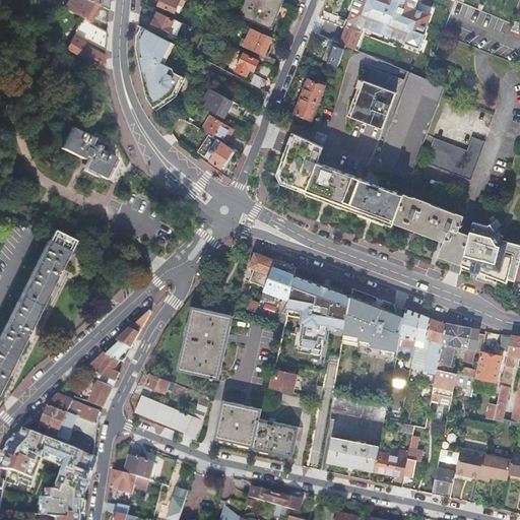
[(67,0),(63,8),(73,13),(80,17),(88,21),(98,5),(87,0),(67,0)]
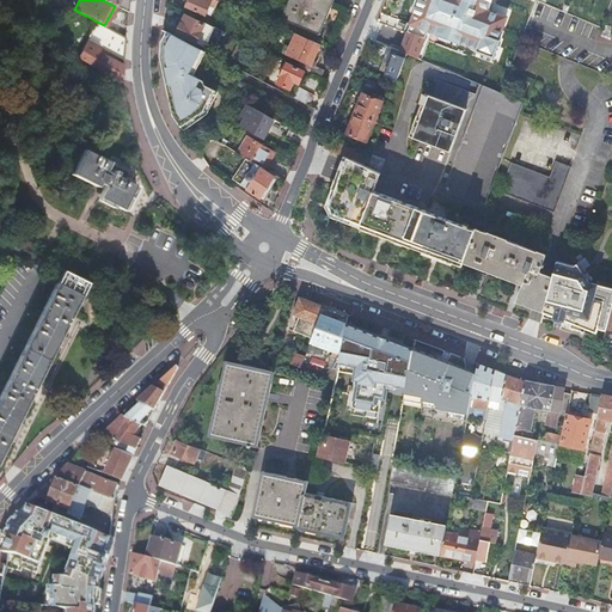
[(103,0),(115,6),(128,13),(129,0),(103,0)]
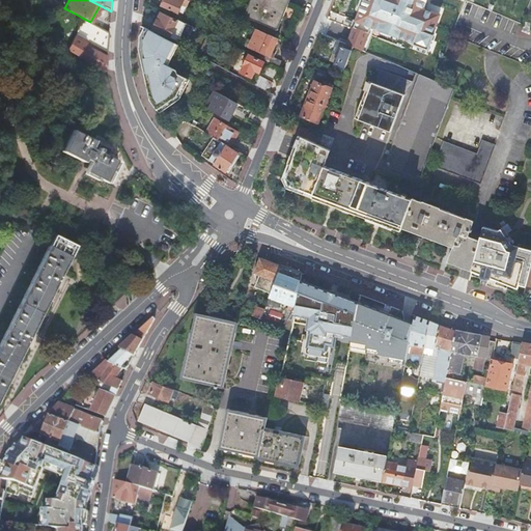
[(182,5),(187,8),(190,1),(186,0),(162,0),(162,3),(163,3),(162,5),(178,12),(182,5)]
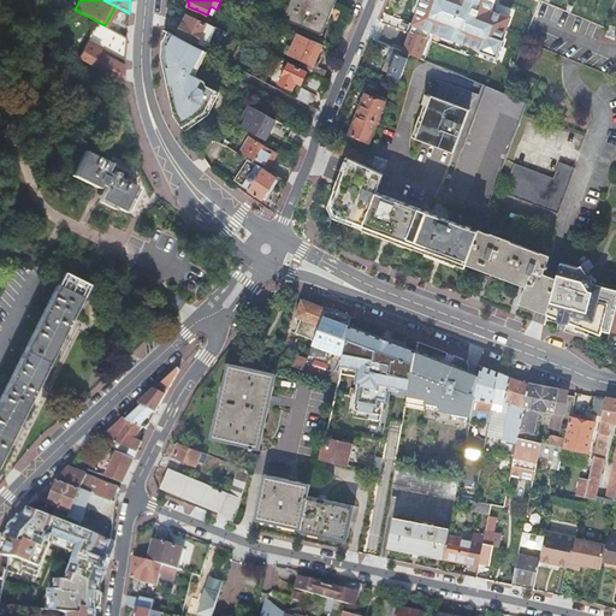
[(289,0),(282,18),(320,36),(336,0),(289,0)]
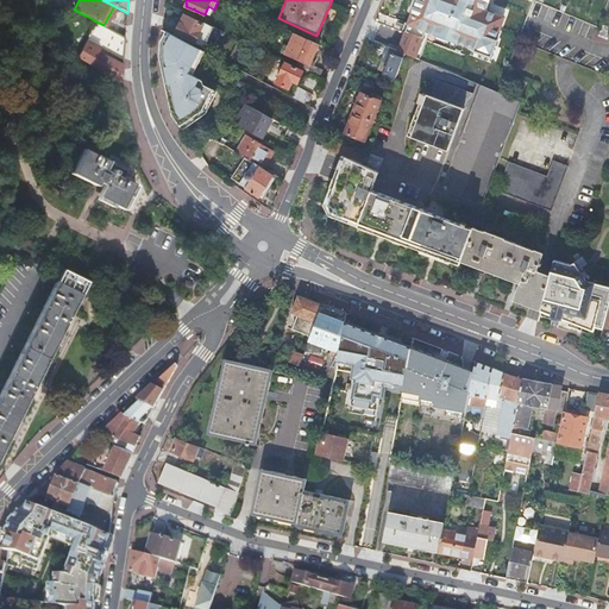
[(415,0),(397,51),(419,58),(426,38),(489,61),(506,17),(487,10),(489,0),(415,0)]
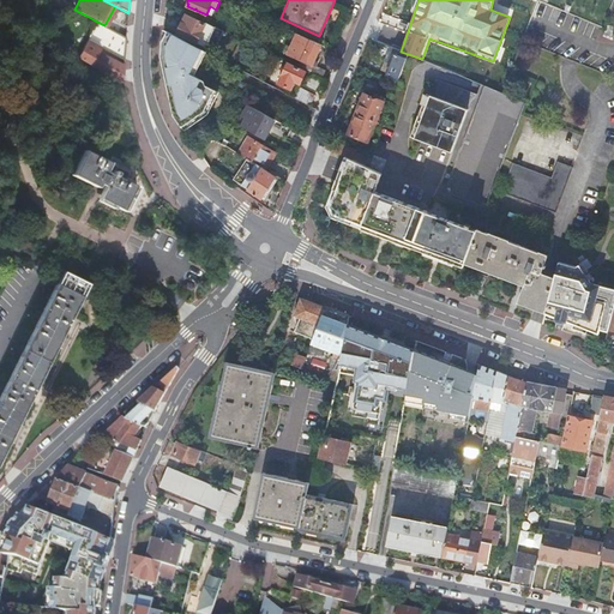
[(206,48),(216,28),(209,24),(206,23),(205,24),(186,16),(178,34),(206,48)]
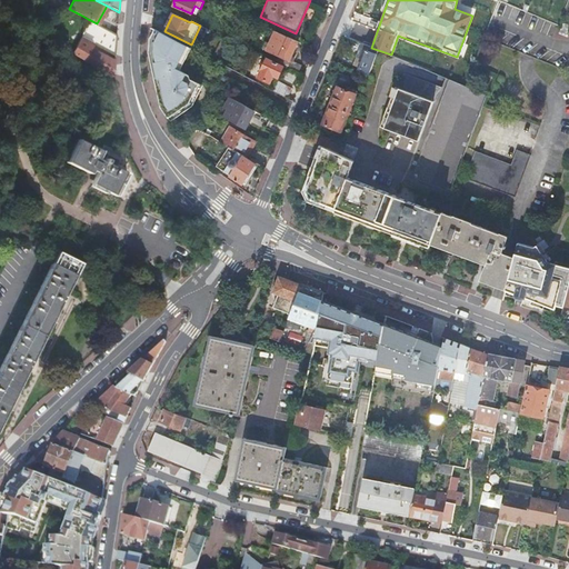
[(98,25),(88,19),(79,36),(92,45),(115,57),(117,36),(98,25)]
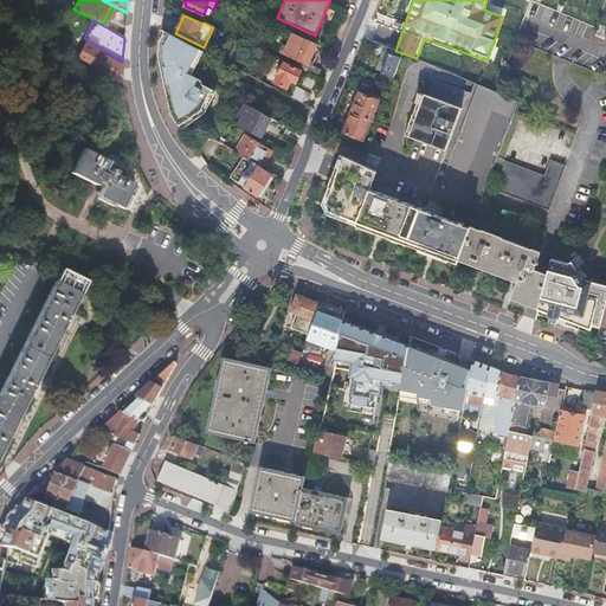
[(605,28),(600,26),(594,37),(604,40),(605,33),(605,28)]
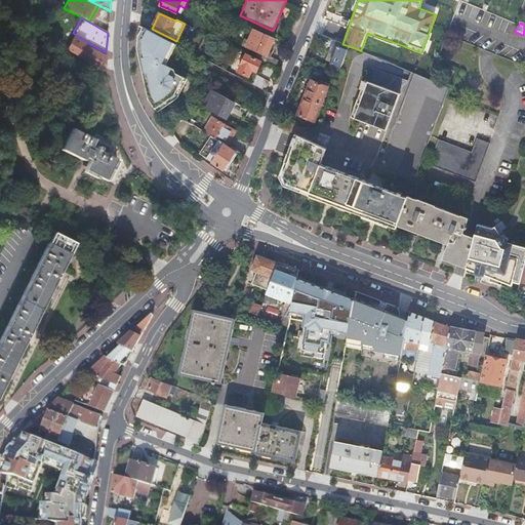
[(149,99),(155,109),(174,95),(182,81),(168,75),(171,69),(165,66),(162,64),(172,43),(139,26),(138,44),(145,48),(139,56),(144,73),(148,75),(145,80),(149,99)]
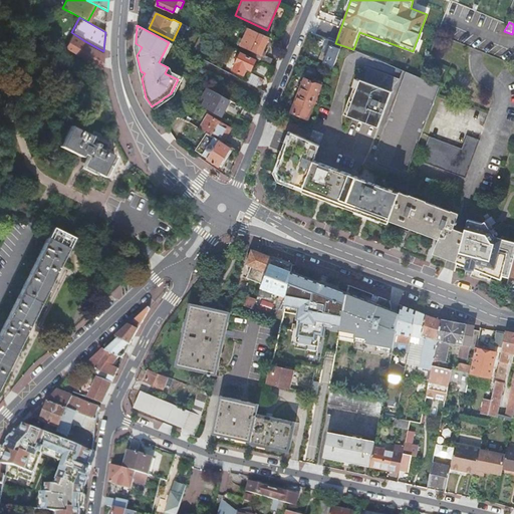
[(269,37),(242,26),(240,29),(247,32),(240,46),(261,55),(269,37)]
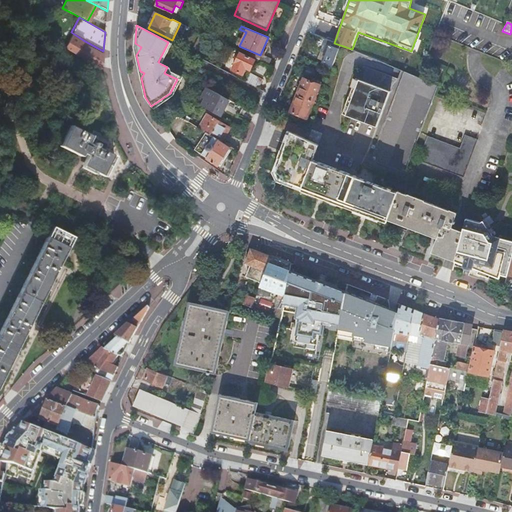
[(71,32),(63,48),(73,54),(101,70),(102,56),(81,44),(83,40),(71,32)]
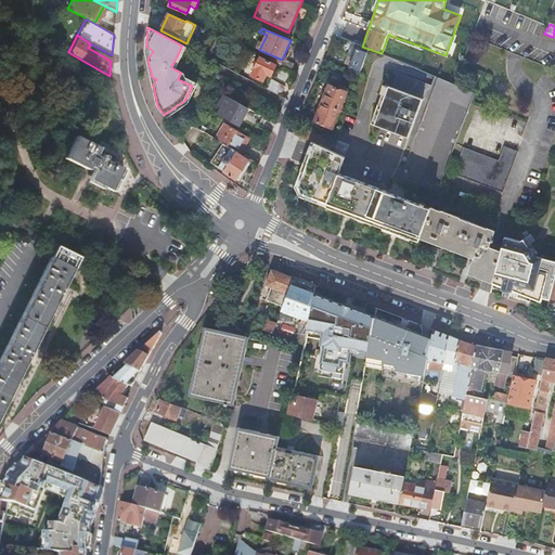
[(218,36),(213,47),(218,49),(220,50),(226,39),(218,36)]
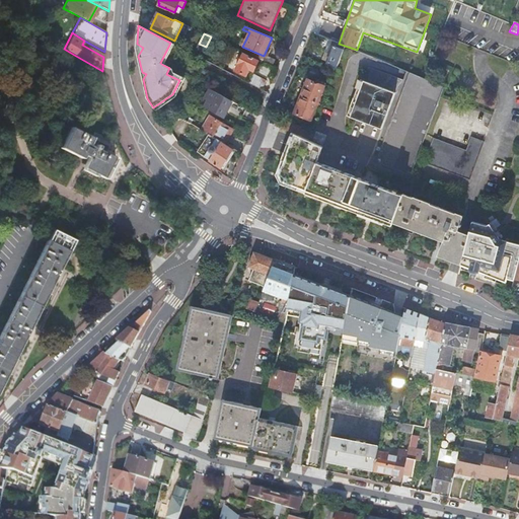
[(334,46),(344,50),(345,46),(339,44),(329,40),(324,53),(329,55),(334,46)]
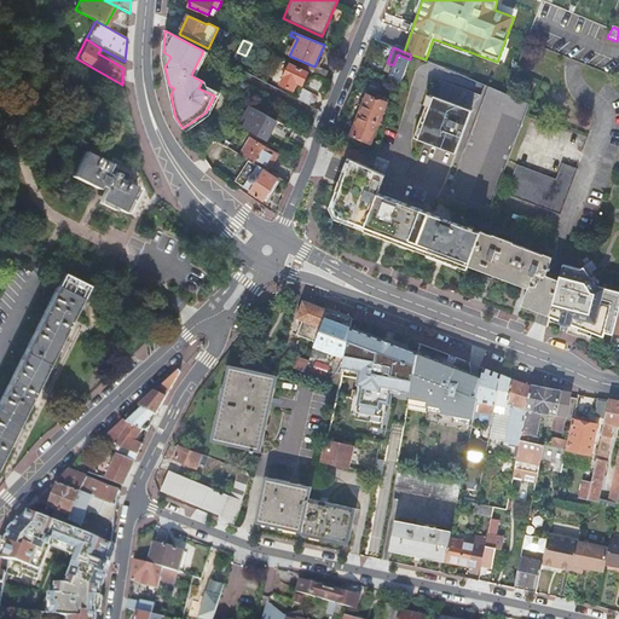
[(208,52),(203,51),(191,75),(195,77),(208,52)]
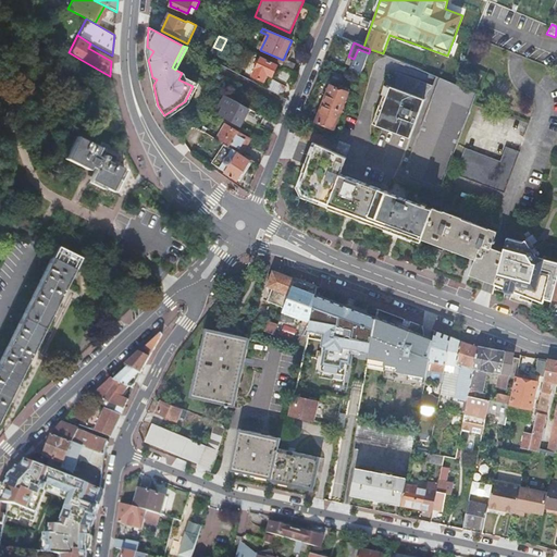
[(213,47),(208,58),(212,60),(219,49),(213,47)]
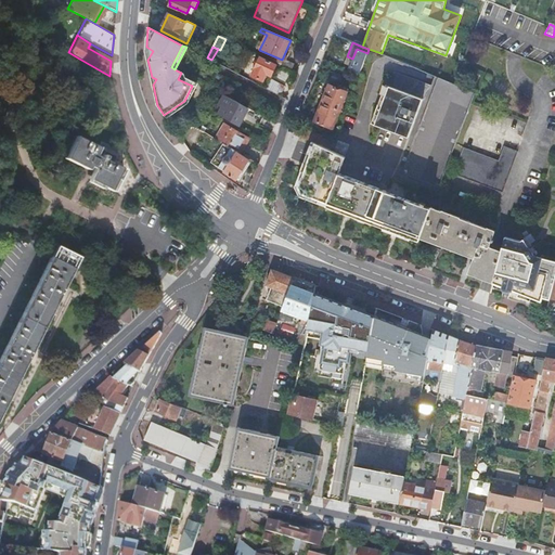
[(357,49),(352,59),(348,69),(359,75),(368,53),(357,49)]
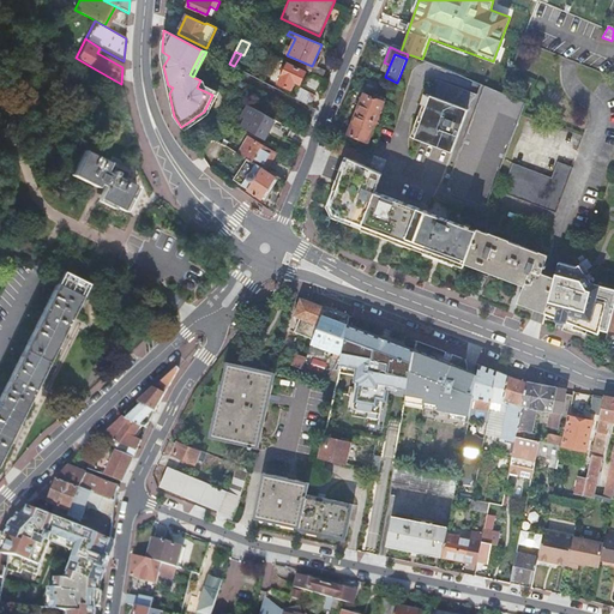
[(287,65),(278,84),(290,90),(295,82),(300,84),(305,73),(287,65)]
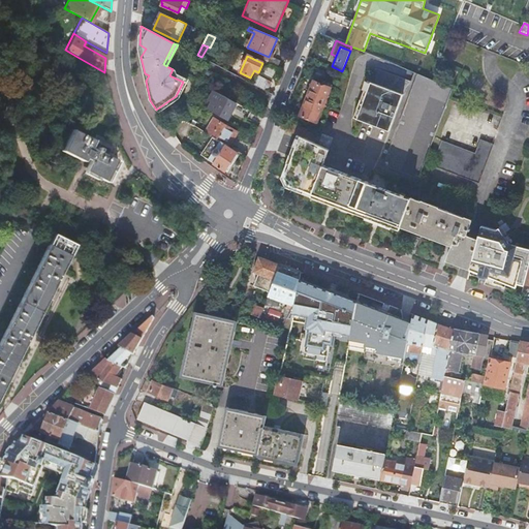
[(156,110),(158,114),(179,99),(188,81),(176,74),(176,70),(173,69),(169,75),(183,82),(176,96),(156,110)]
